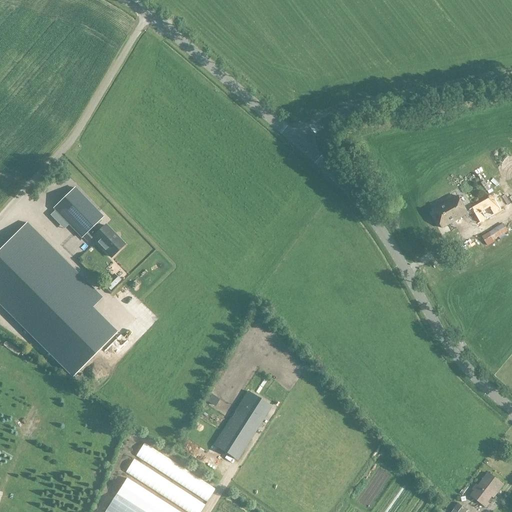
[(93,227),(103,218),(75,187),(52,209),(81,239),(88,232),(93,227)]
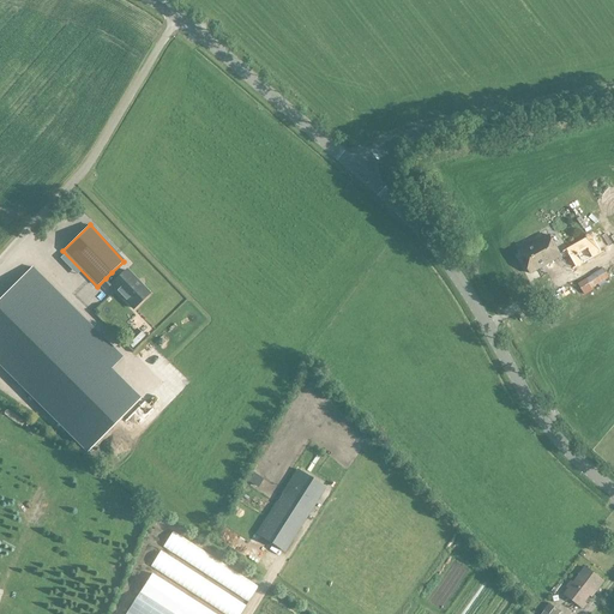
[(523,251),(518,253),(531,275),(548,264),(548,266),(561,258),(561,257),(564,256),(571,269),(595,254),(587,240),(570,250),(569,247),(559,253),(548,235),(525,248),(524,246),(521,248),(523,251)]
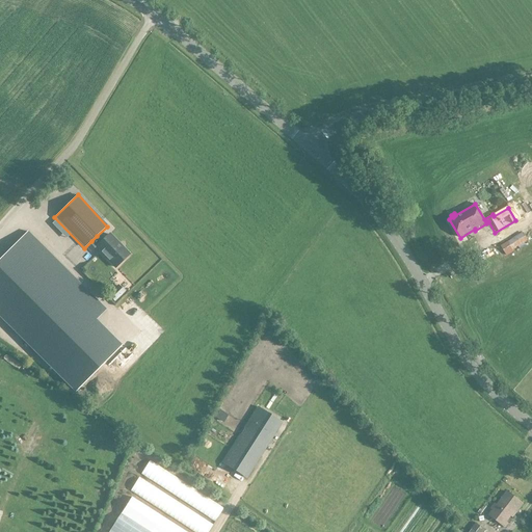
[(497,240),(504,249),(525,235),(519,225),(497,240)]
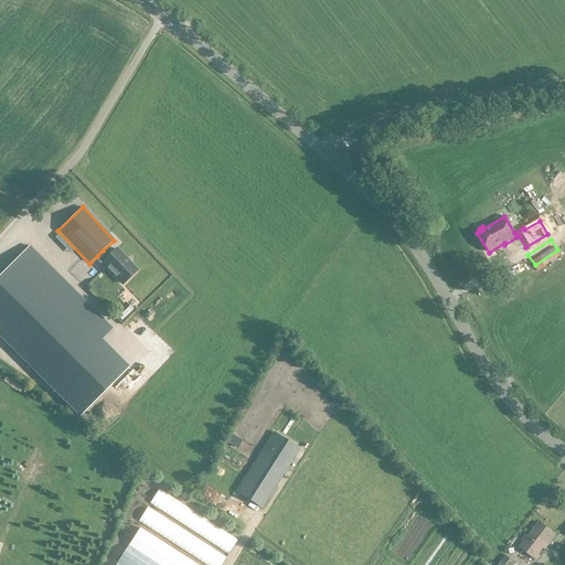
[(100,340),(113,329),(30,246),(0,275),(0,334),(81,415),(128,368),(100,340)]
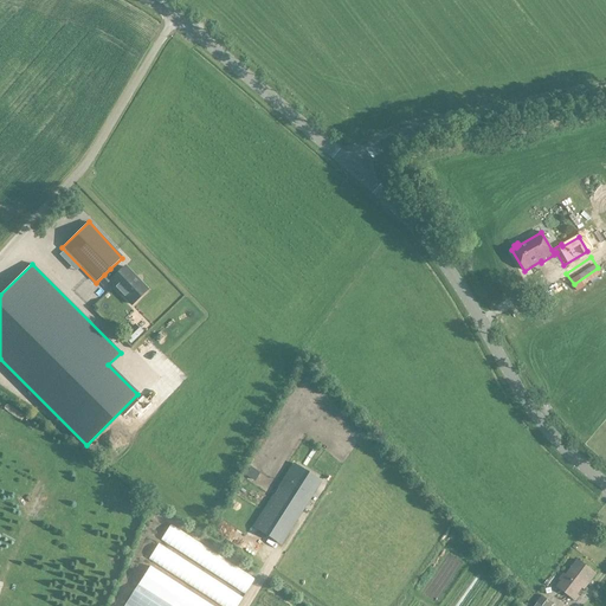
[(116,276),(110,269),(104,275),(110,281),(109,282),(131,305),(148,291),(124,268),(116,276)]
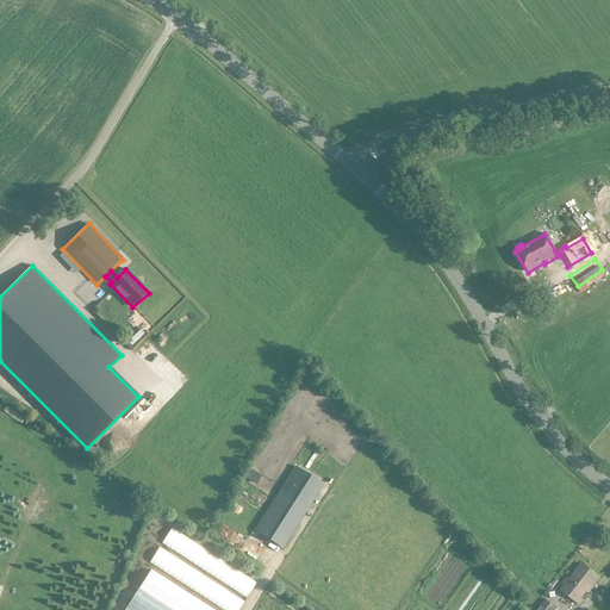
[(124,338),(131,347),(137,341),(129,332),(124,338)]
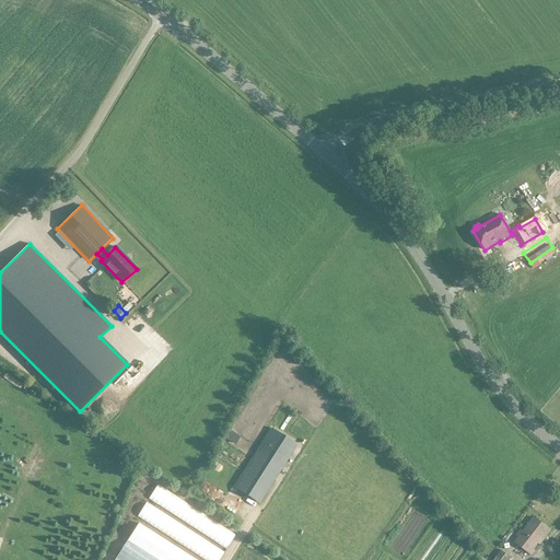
[(254,499),(292,440),(272,428),(235,487),(254,499)]
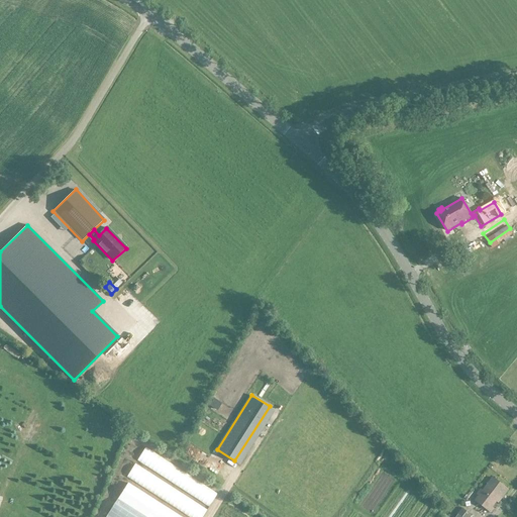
[(180,481),(185,470),(170,462),(165,475),(180,481)]
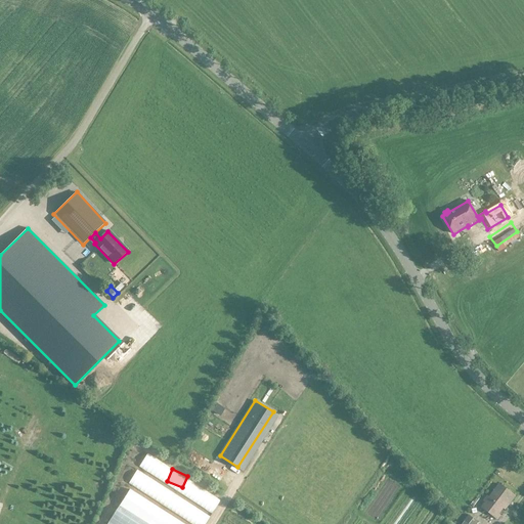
[(189,523),(204,523),(210,516),(137,470),(128,484),(189,523)]
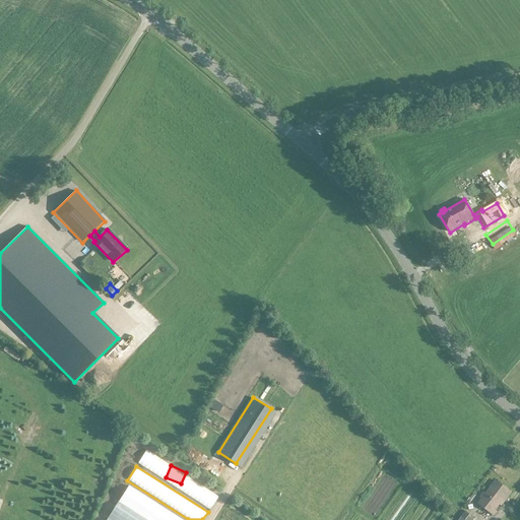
[(478,504),(494,516),(496,512),(494,511),(499,504),(501,506),(511,493),(496,480),(485,495),(483,493),(480,498),(482,500),(478,504)]
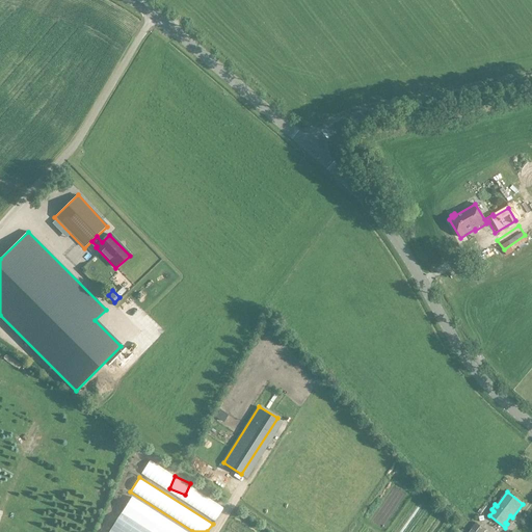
[(186,531),(131,497),(108,531),(186,531)]
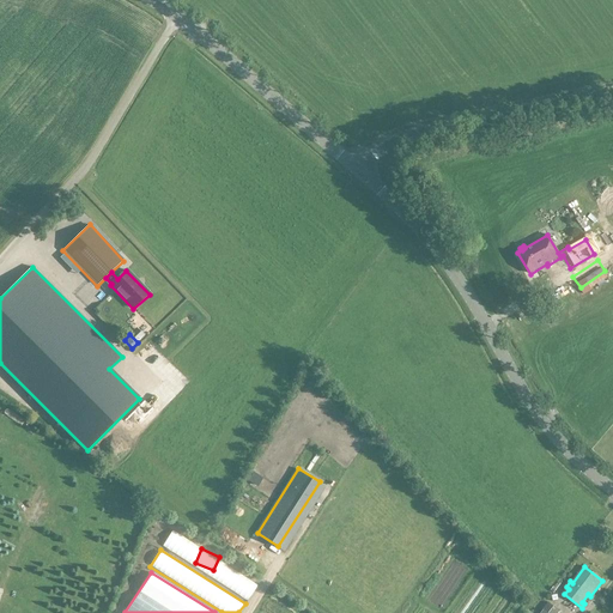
[(542,610),(544,611),(546,612),(558,612),(559,612),(548,602),(542,610)]
